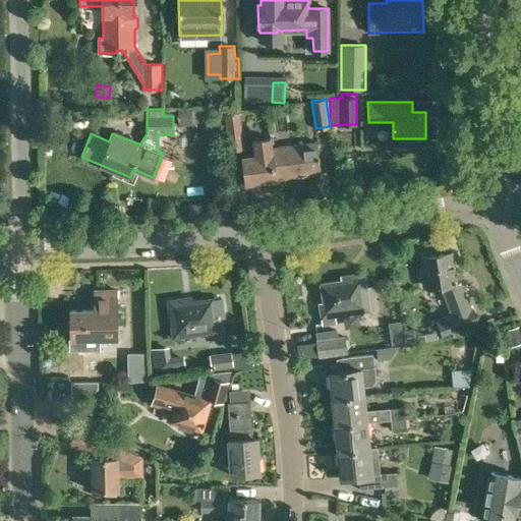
[(177,113),(177,125),(189,125),(189,113),(177,113)]
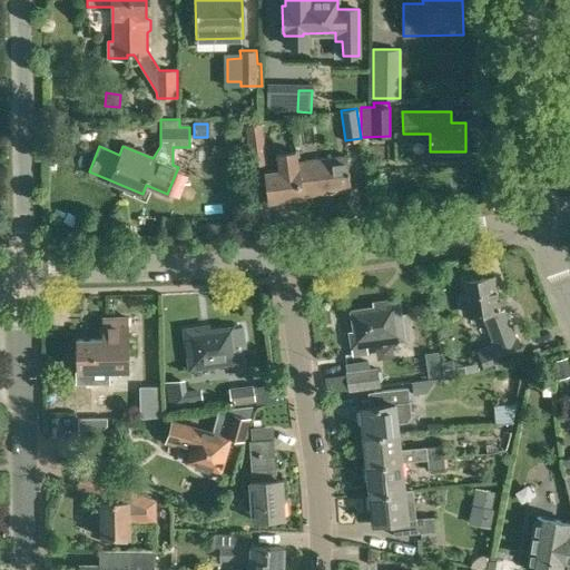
[(262,124),(247,126),(242,126),(246,166),(267,164),(262,124)]
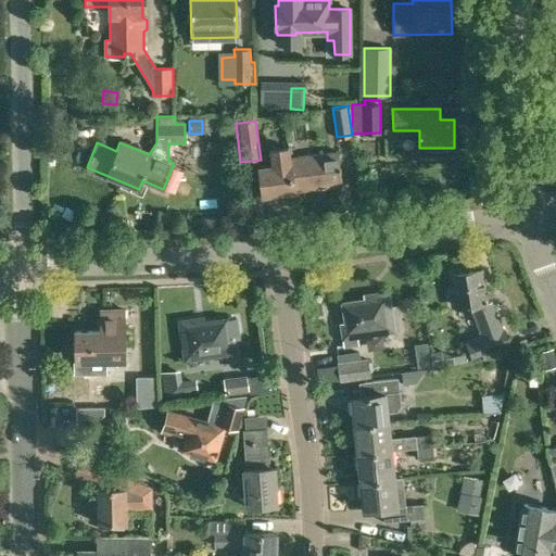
[(295,191),(290,158),(288,147),(270,150),(273,166),(260,168),(263,196),(295,191)]
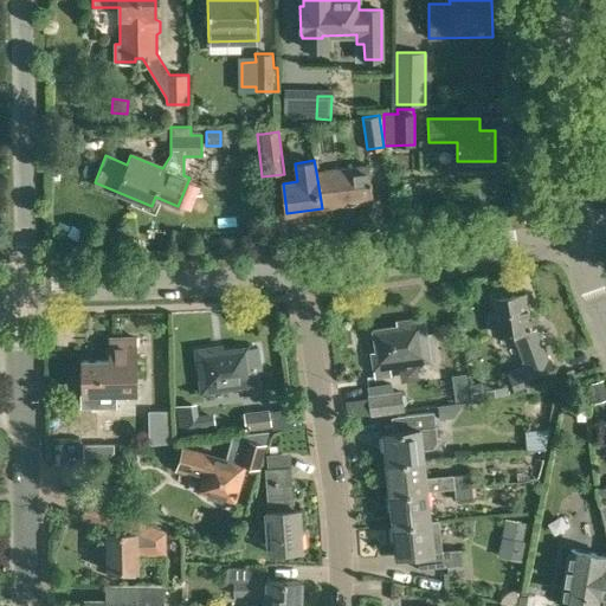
[(369,166),(316,172),(322,208),(374,201),(369,166)]
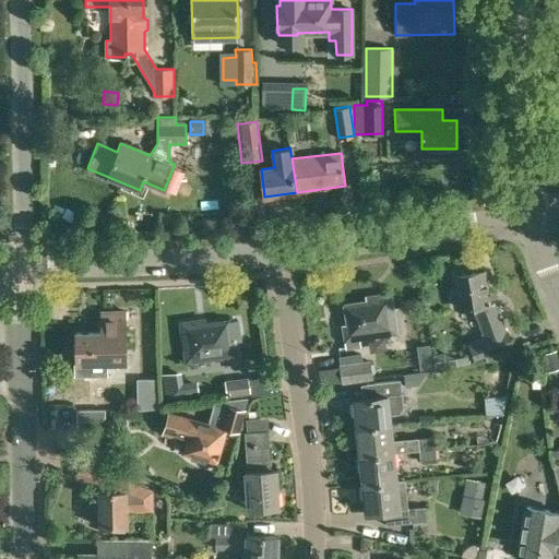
[(455,276),(458,290),(451,293),(453,310),(461,308),(461,309),(476,307),(483,324),(487,322),(492,339),(480,343),(487,359),(515,348),(510,333),(507,334),(496,306),(489,306),(486,281),(482,282),(480,272),(455,276)]
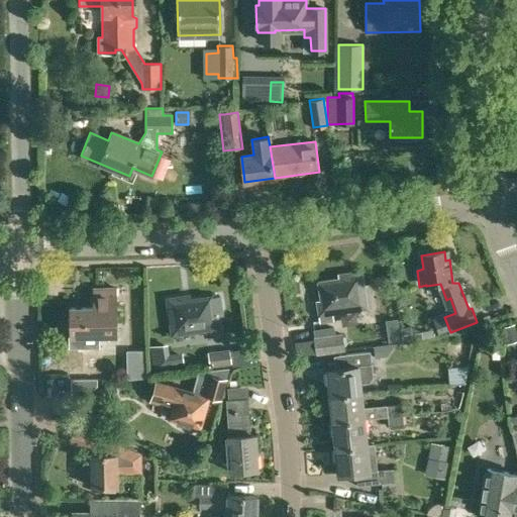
[(331,312),(365,307),(359,273),(345,275),(346,279),(319,283),(322,300),(318,301),(321,321),(332,320),(331,312)]
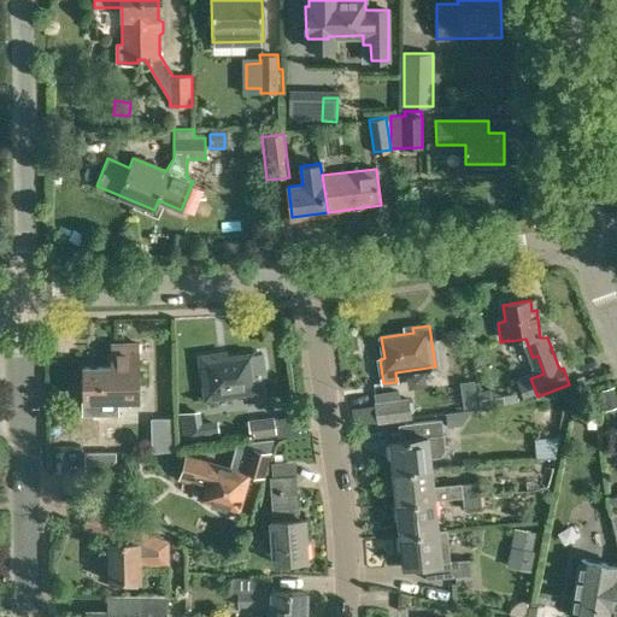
[(99,441),(98,406),(111,406),(111,401),(119,401),(140,401),(140,388),(139,344),(111,345),(111,368),(82,368),(83,442),(99,441)]
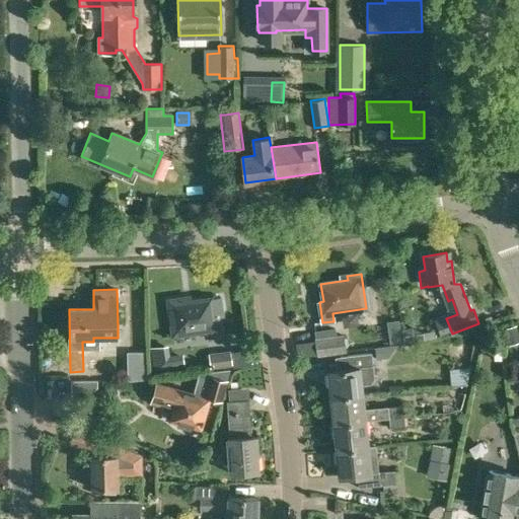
[(209,339),(220,337),(217,316),(213,316),(210,298),(183,302),(183,298),(168,300),(173,335),(207,330),(209,339)]
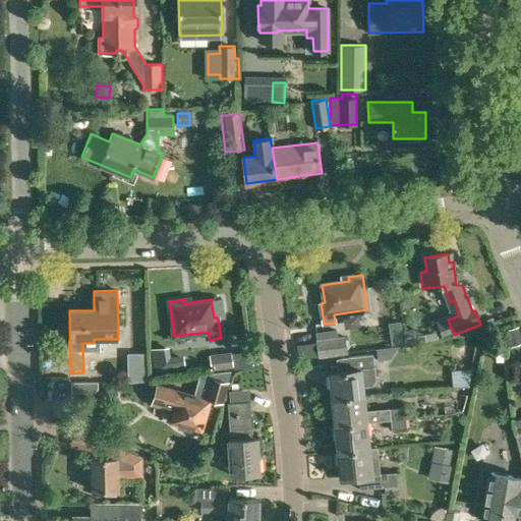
[(403,341),(400,320),(390,321),(392,342),(403,341)]
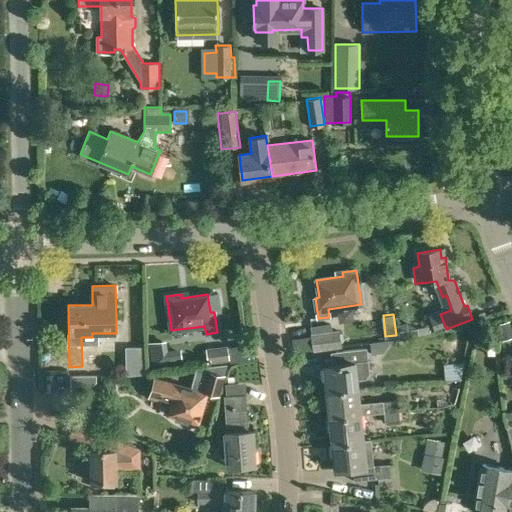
[(499,322),(503,338),(511,335),(511,327),(510,320),(499,322)]
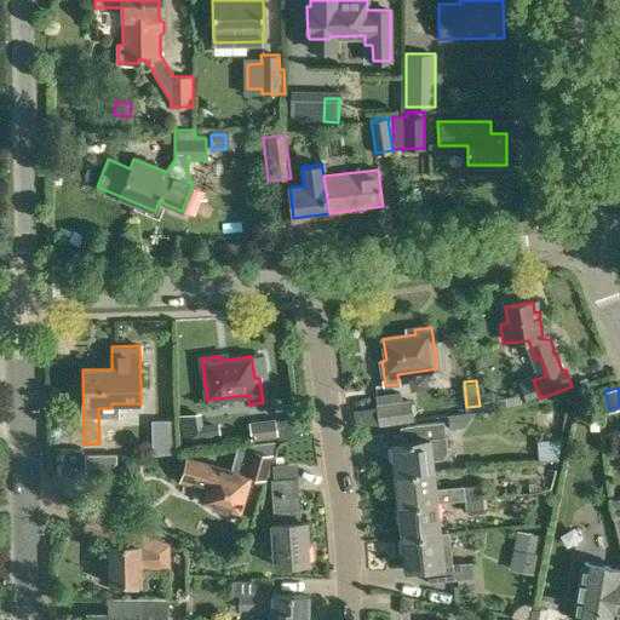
[(518,395),(505,397),(506,406),(520,402),(518,395)]
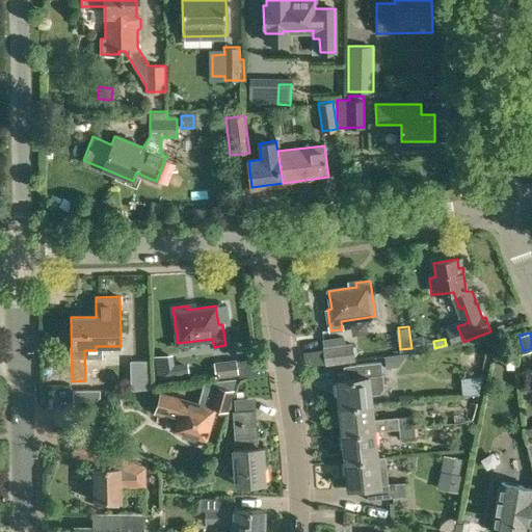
[(325,363),(353,358),(352,344),(323,348),(325,363)]
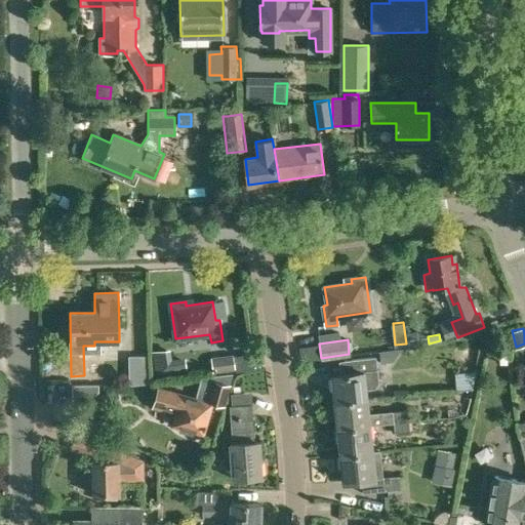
[(401,349),(379,352),(380,363),(392,362),(401,349)]
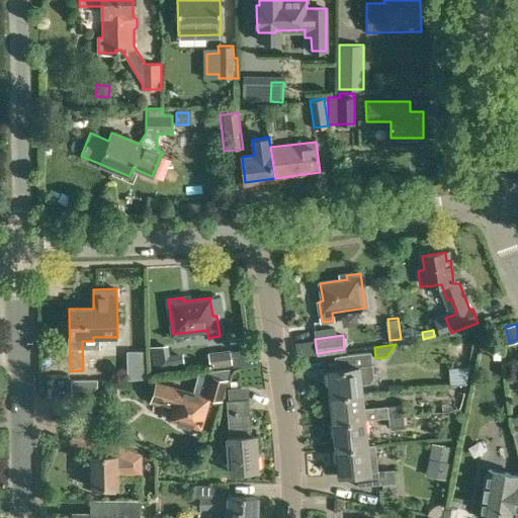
[(210,367),(232,364),(230,350),(208,353),(210,367)]
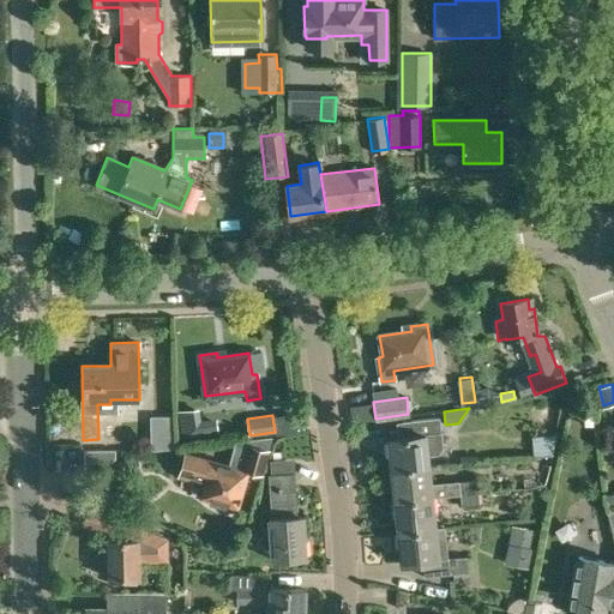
[(150,451),(173,449),(173,416),(150,416),(150,451)]
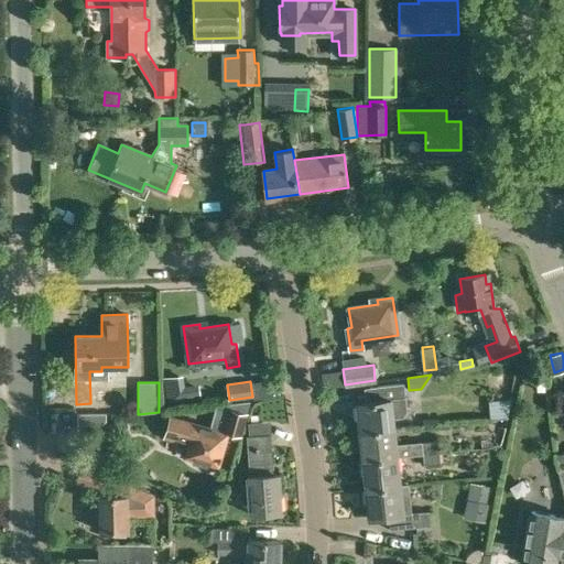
[(370,401),(357,403),(359,432),(393,429),(392,419),(402,416),(407,411),(405,399),(403,383),(368,388),(370,401)]
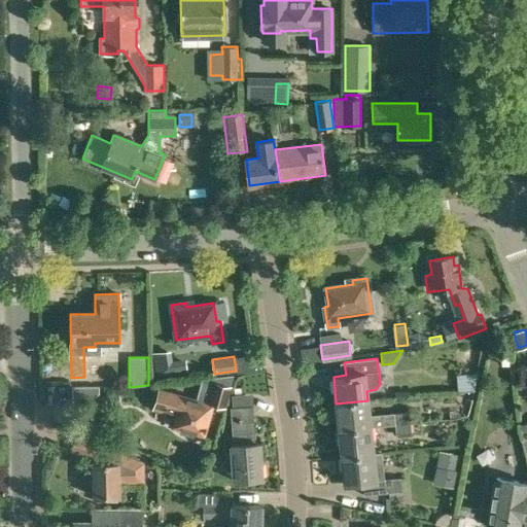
[(185,363),(174,365),(168,366),(168,365),(152,369),(154,381),(187,376),(185,363)]
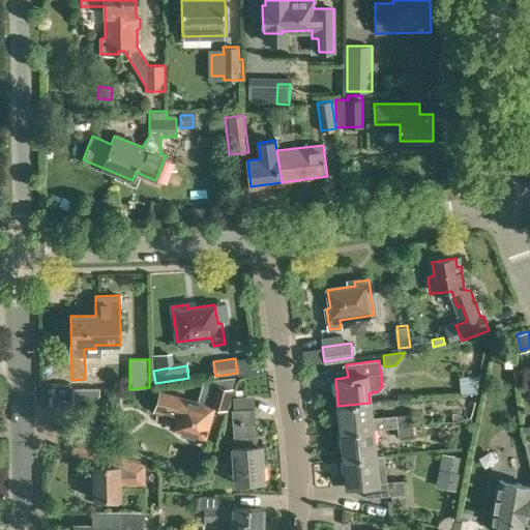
[(204,379),(198,402),(159,391),(154,411),(166,414),(167,412),(177,414),(174,429),(205,437),(212,407),(226,410),(235,377),(204,379)]
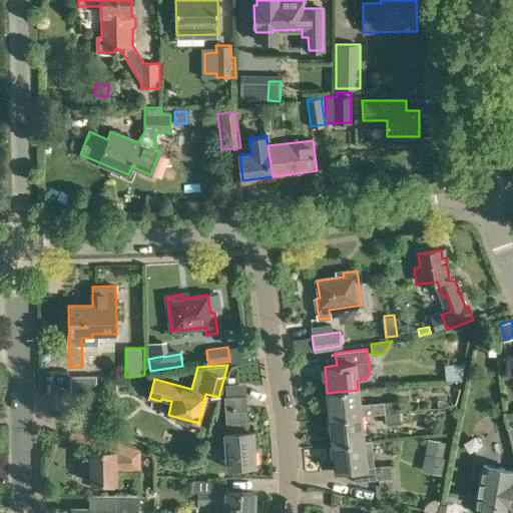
[(358,390),(327,393),(330,420),(361,416),(360,405),(358,390)]
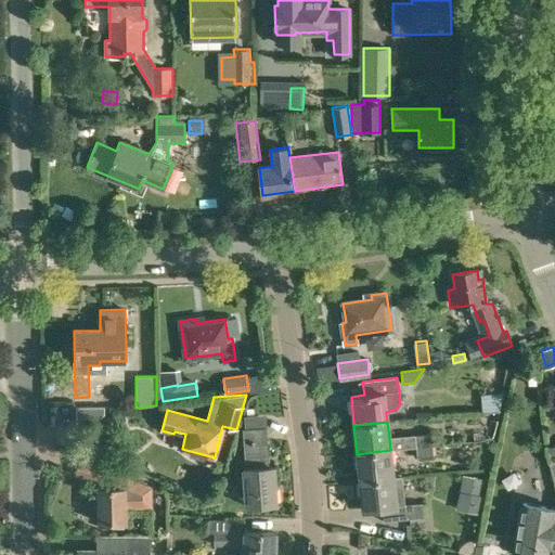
[(242,428),(245,468),(243,468),(245,505),(276,503),(273,466),(261,467),(260,443),(268,443),(267,427),(242,428)]
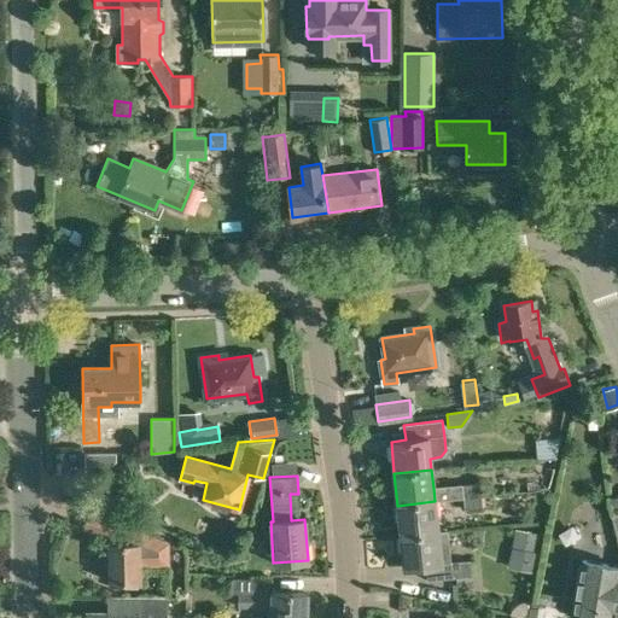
[(481,482),(433,488),(435,501),(462,497),(482,496),(481,482)]
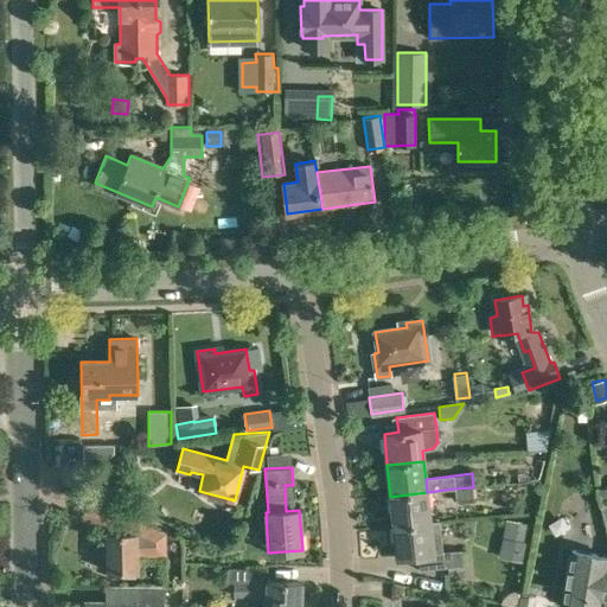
[(473,487),(454,489),(457,502),(474,499),(473,487)]
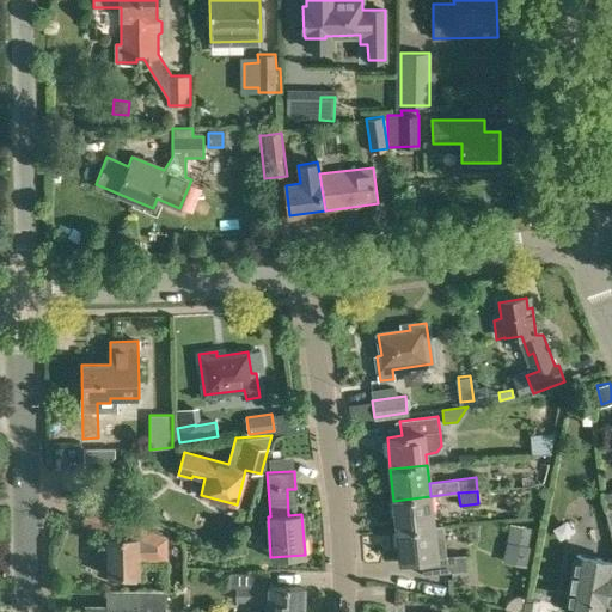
[(430,496),(393,501),(397,533),(434,528),(434,526),(430,496)]
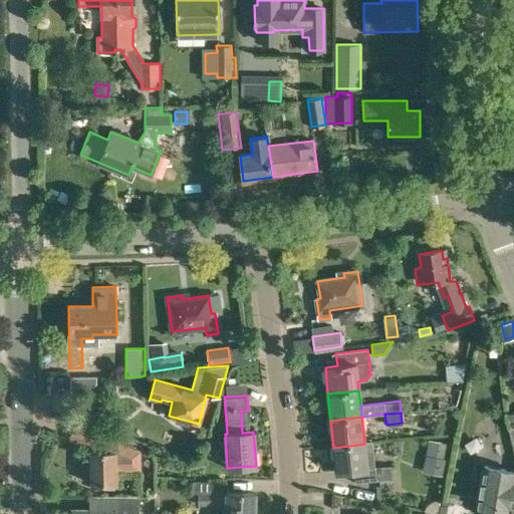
[(141,450),(110,440),(75,425),(69,439),(90,447),(91,484),(115,484),(115,470),(141,470),(141,450)]
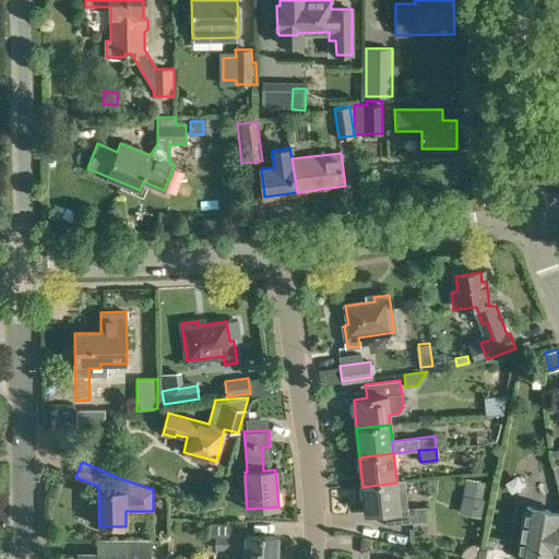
[(465,478),(461,504),(484,509),(488,483),(465,478)]
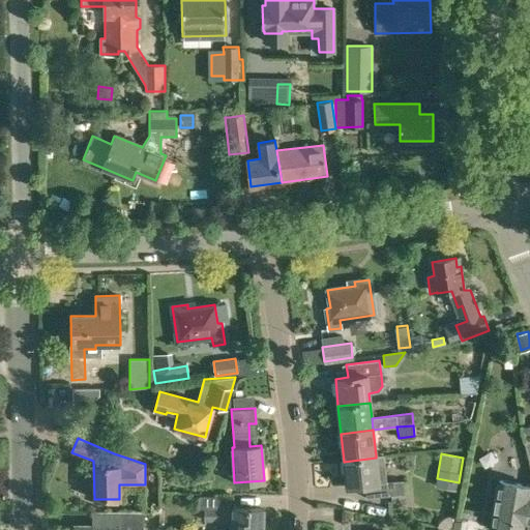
[(376,458),(344,462),(347,487),(364,486),(365,498),(405,494),(403,480),(386,482),(384,454),(376,455),(376,458)]
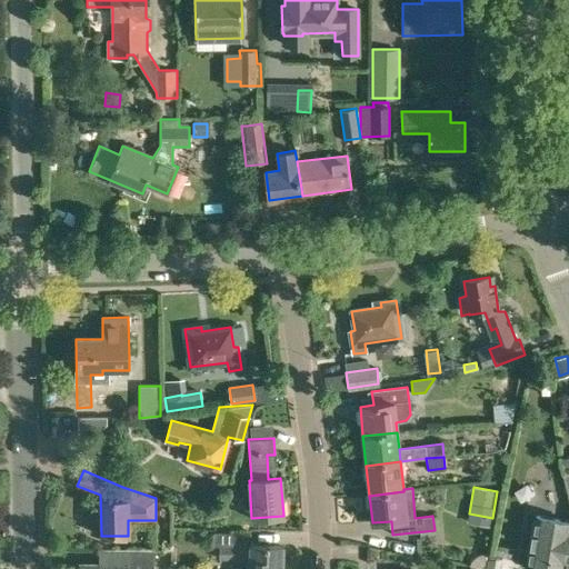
[(539,568),(560,568),(568,526),(568,521),(536,516),(527,567),(539,568)]
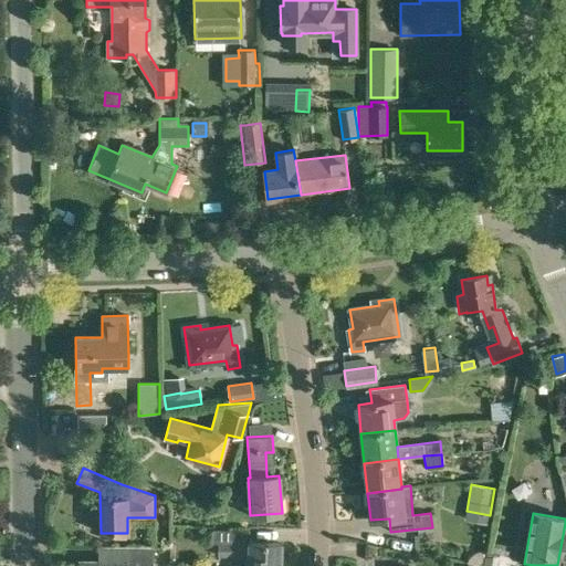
[(249,556),(249,542),(250,531),(212,530),(211,543),(218,543),(218,555),(249,556)]
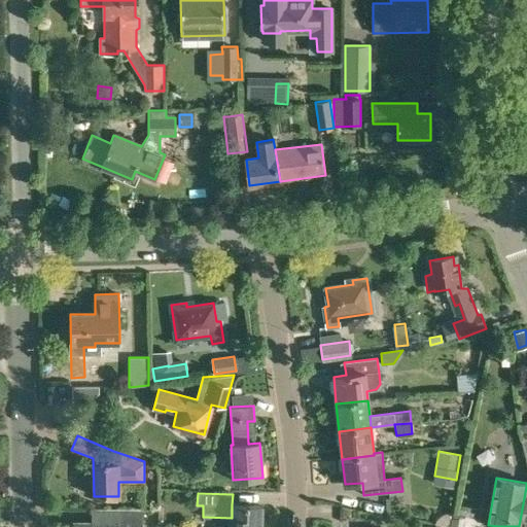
[(391,514),(391,503),(371,502),(371,513),(391,514)]
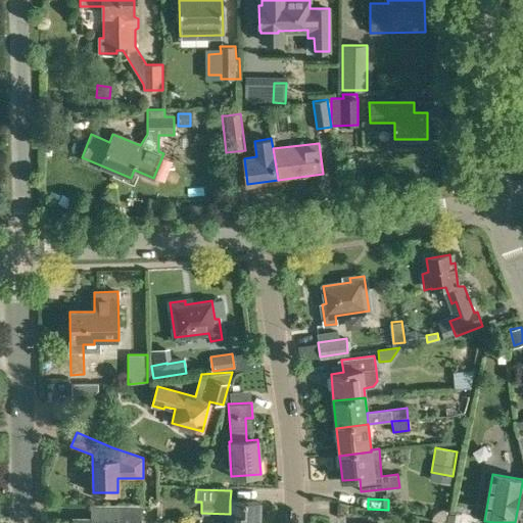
[(230,501),(230,514),(229,522),(259,522),(260,503),(230,501)]
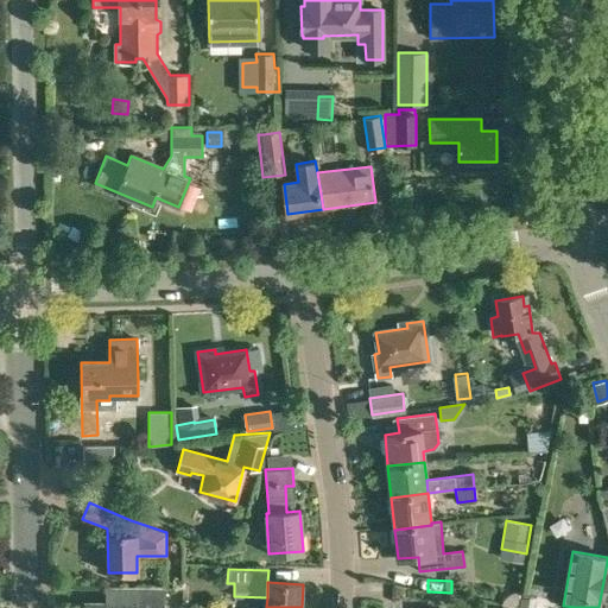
[(163,607),(164,603),(163,603),(162,586),(122,587),(122,605),(89,606),(88,607),(163,607)]
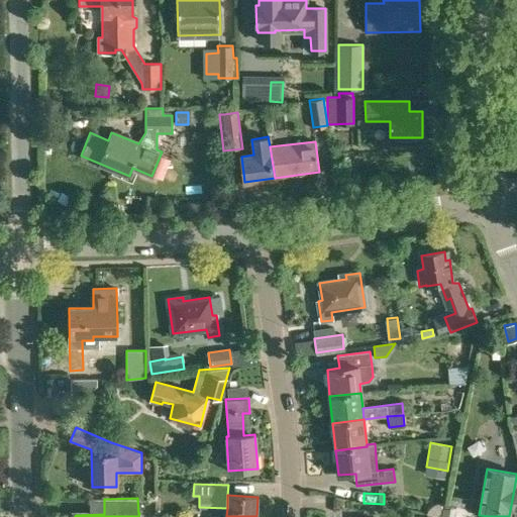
[(440,516),(447,516),(449,510),(442,508),(440,516)]
